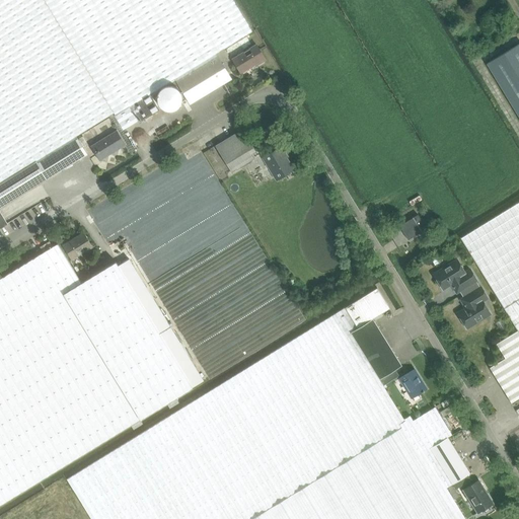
[(114,114),(43,0),(0,0),(0,207),(87,154),(76,136),(114,114)]
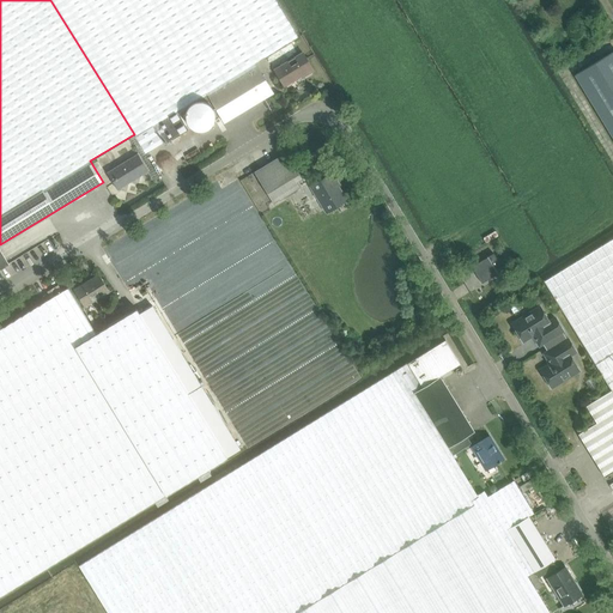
[(176,111),(206,93),(256,64),(263,59),(298,37),(275,0),(50,0),(134,134),(135,135),(134,137),(145,153),(162,143),(152,126),(176,111)]
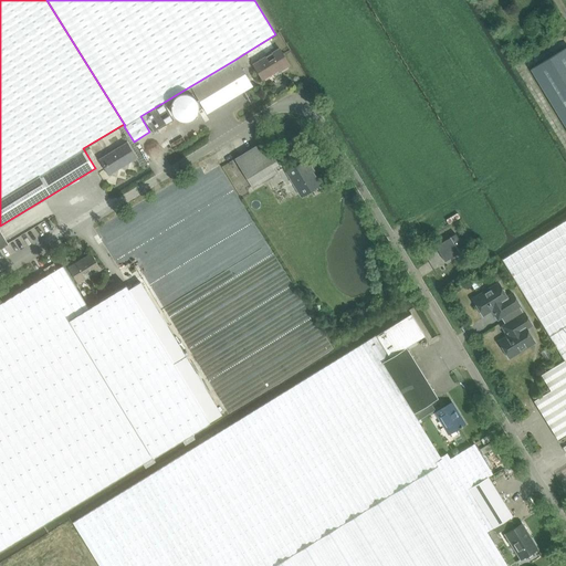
[(253,64),(262,80),(278,71),(279,72),(290,65),(280,48),(253,64)]
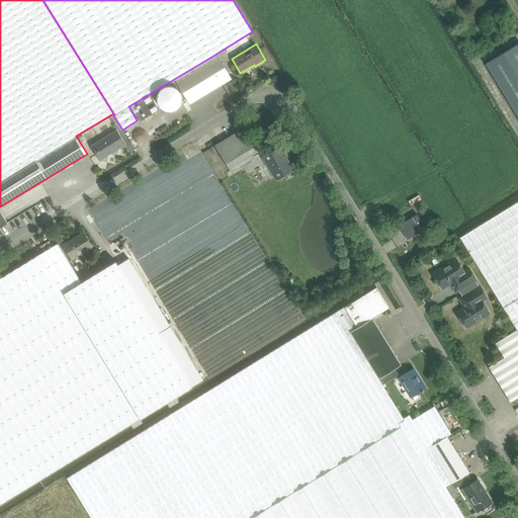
[(517,44),(486,64),(517,115),(517,44)]
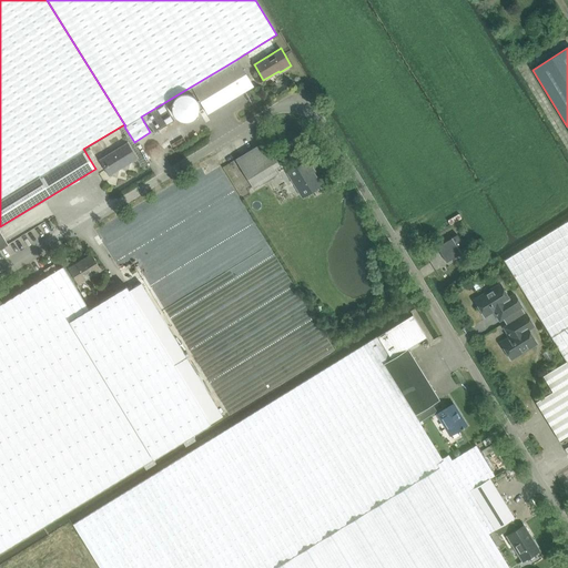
[(244,54),(237,59),(242,67),(250,62),(249,61),(244,54)]
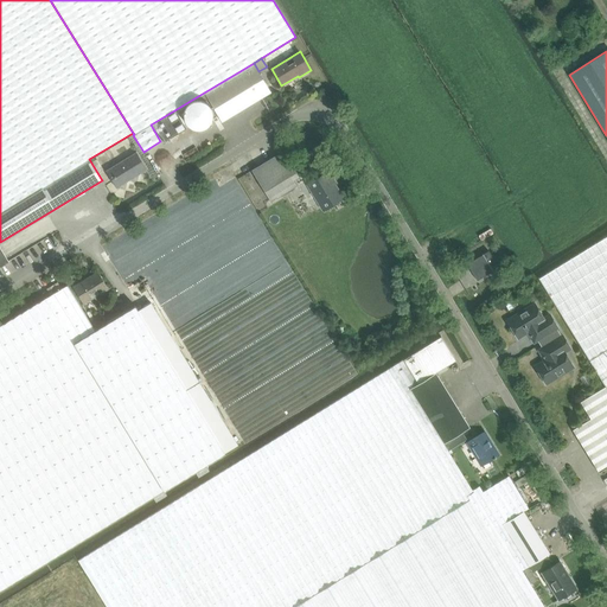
[(254,63),(204,93),(206,95),(222,121),(224,120),(264,95),(266,95),(270,91),(259,71),(254,63)]
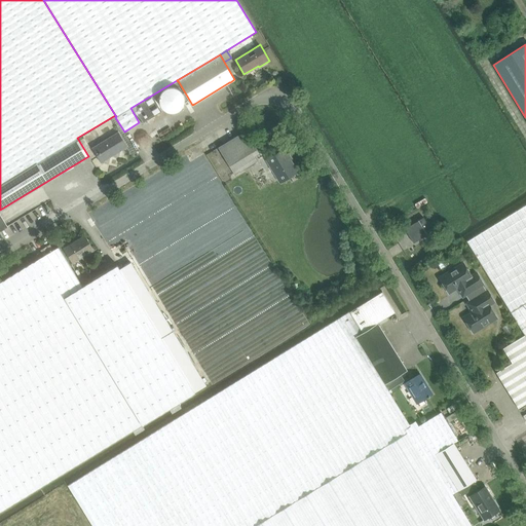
[(183,101),(184,99),(183,97),(183,95),(182,92),(181,90),(179,88),(177,87),(175,86),(173,86),(171,86),(167,86),(165,87),(163,88),(162,90),(160,92),(159,95),(159,97),(159,99),(159,101),(159,103),(160,105),(162,107),(163,108),(165,110),(167,110),(171,111),(173,111),(175,110),(177,110),(179,108),(180,107),(182,105),(183,103),(183,101)]
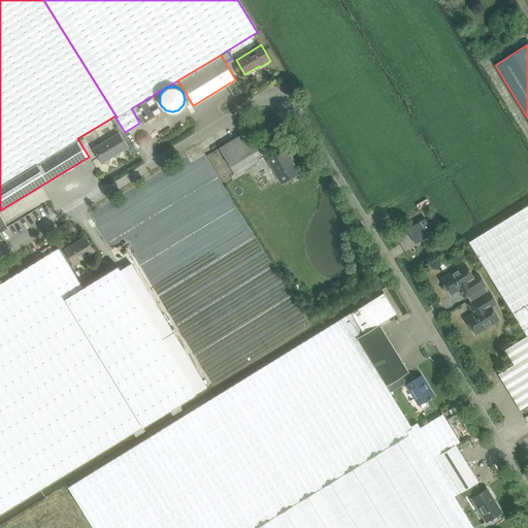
[(140,125),(162,112),(152,96),(131,108),(139,123),(140,125)]
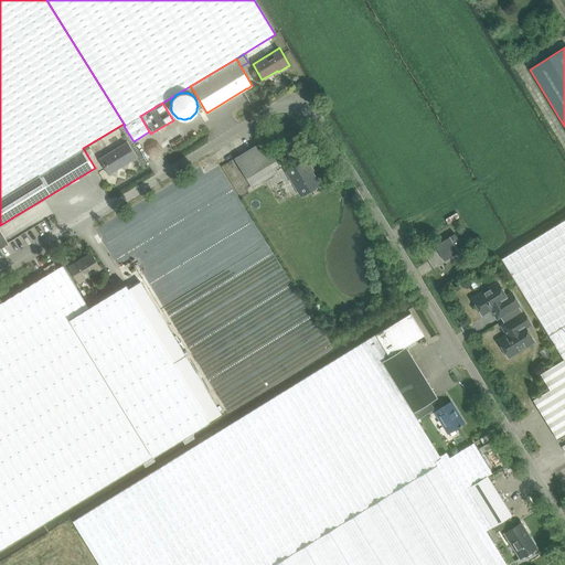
[(264,140),(234,159),(252,188),(277,172),(274,168),(279,164),(264,140)]
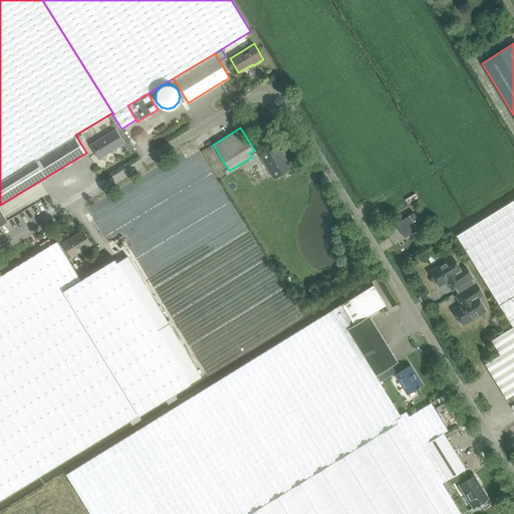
[(98,160),(124,144),(115,129),(89,145),(98,160)]
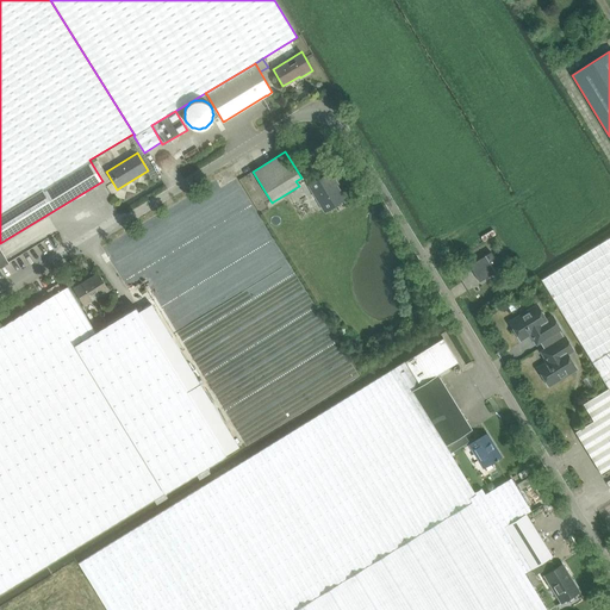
[(325,212),(344,200),(334,182),(335,181),(330,173),(310,185),(325,212)]
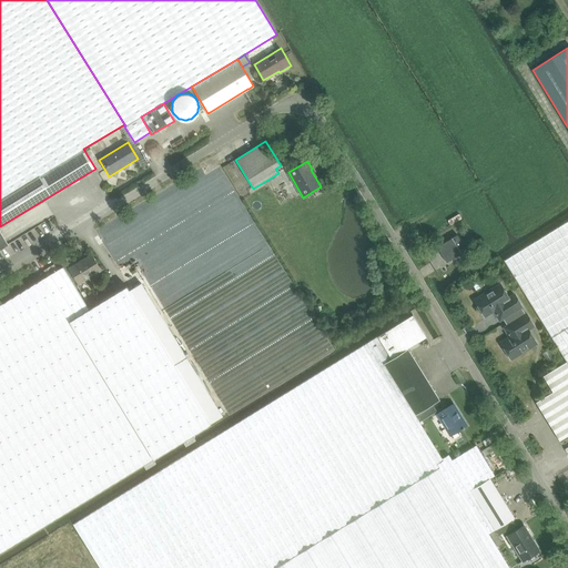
[(567,220),(504,260),(553,336),(567,361),(561,365),(555,368),(543,376),(553,392),(536,402),(560,442),(567,437),(567,220)]
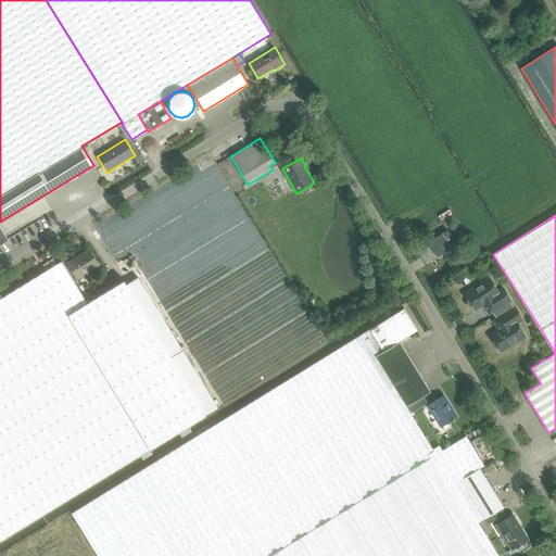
[(437,256),(457,244),(449,230),(428,242),(437,256)]
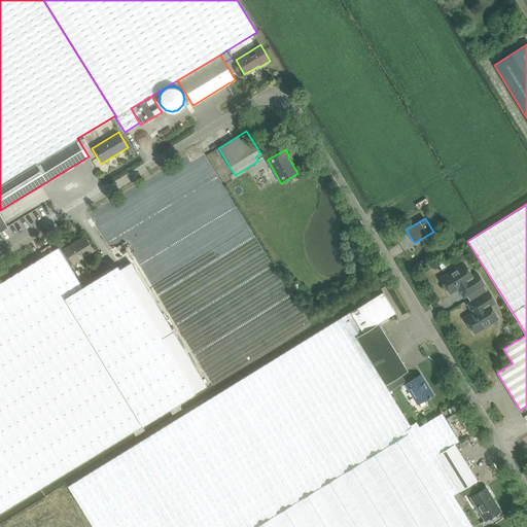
[(94,250),(84,236),(63,248),(72,264),(94,250)]
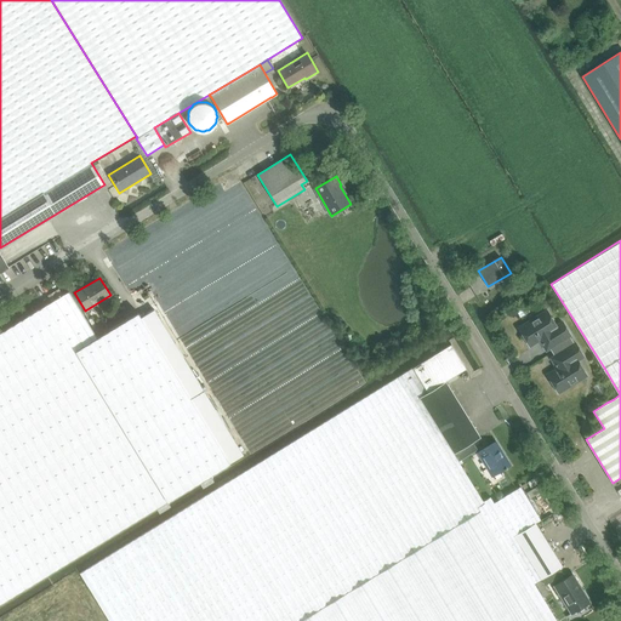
[(51,301),(62,294),(58,289),(47,296),(51,301)]
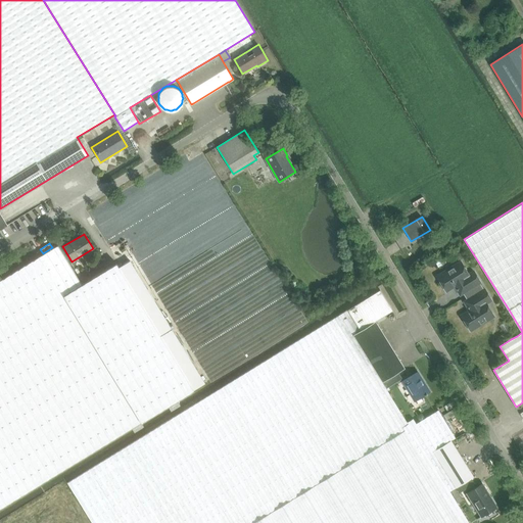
[(0,508),(192,388),(203,382),(130,260),(119,268),(115,264),(82,284),(58,245),(57,245),(0,280),(0,508)]
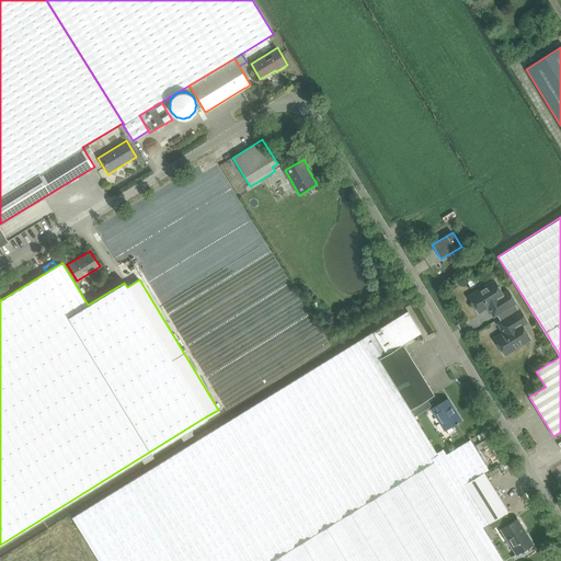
[(493,271),(487,274),(491,281),(496,276),(493,271)]
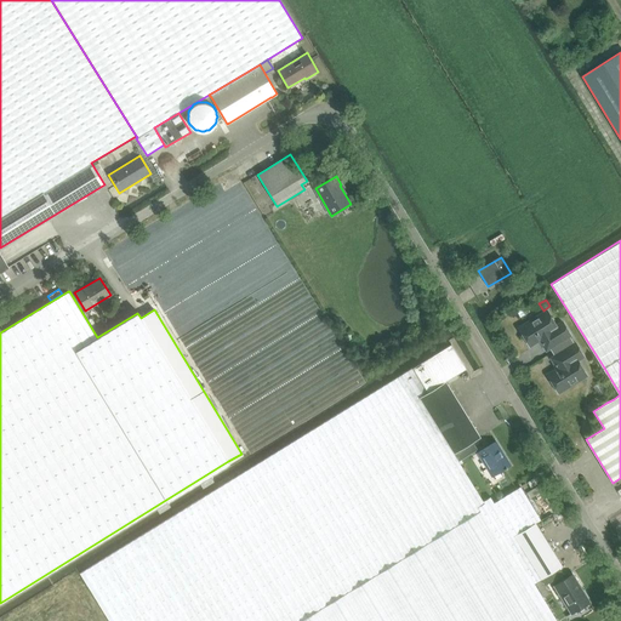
[(525,307),(516,312),(519,318),(529,312),(525,307)]
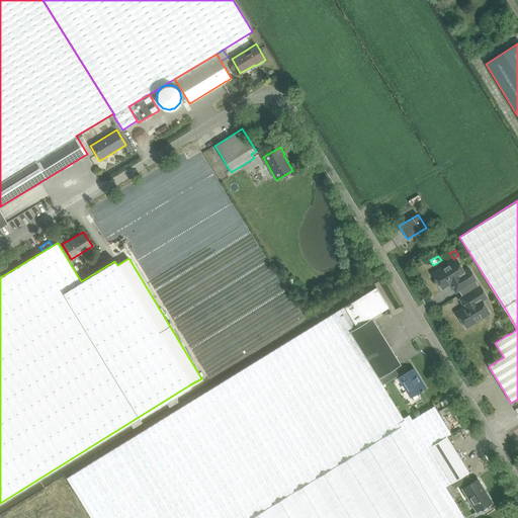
[(461,293),(477,283),(475,280),(476,279),(469,268),(464,271),(456,259),(432,273),(441,288),(450,283),(455,291),(459,289),(461,293)]
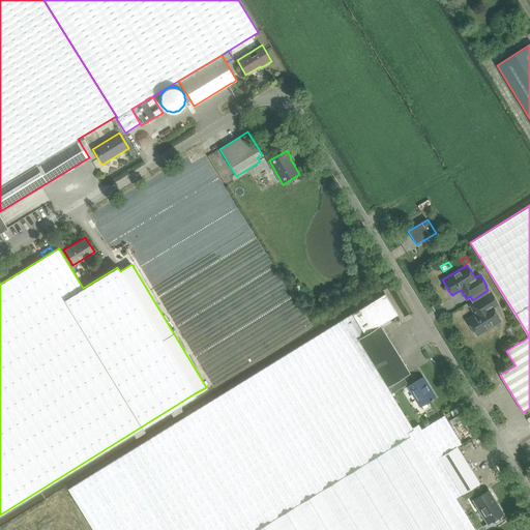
[(476,335),(501,320),(493,307),(498,303),(492,293),(490,294),(488,290),(472,300),(474,303),(471,305),(476,315),(467,320),(476,335)]
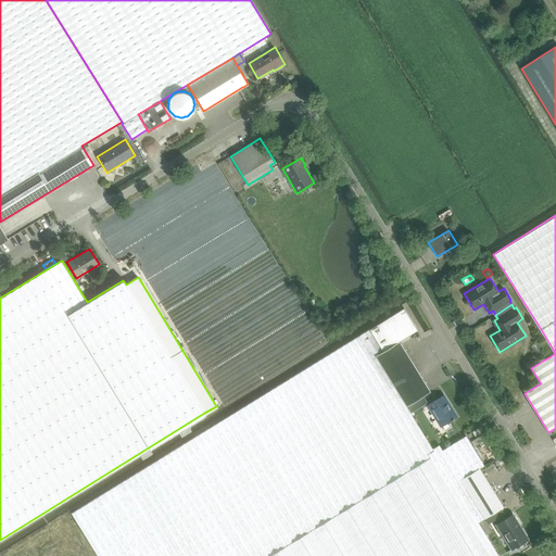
[(430,391),(399,341),(417,330),(404,308),(369,329),(362,335),(71,513),(97,555),(263,555),(434,451),(432,449),(406,406),(430,391)]
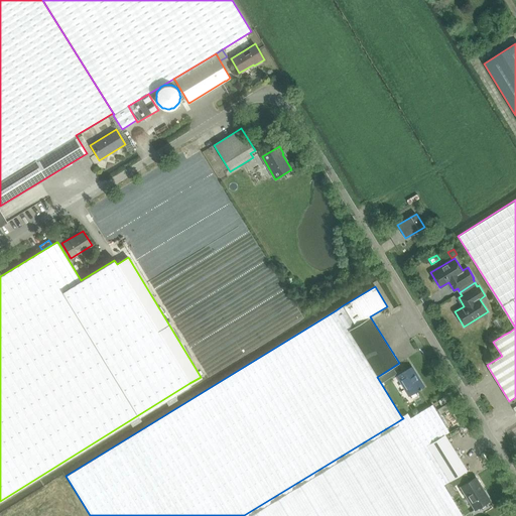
[(498,318),(493,321),(498,330),(503,326),(498,318)]
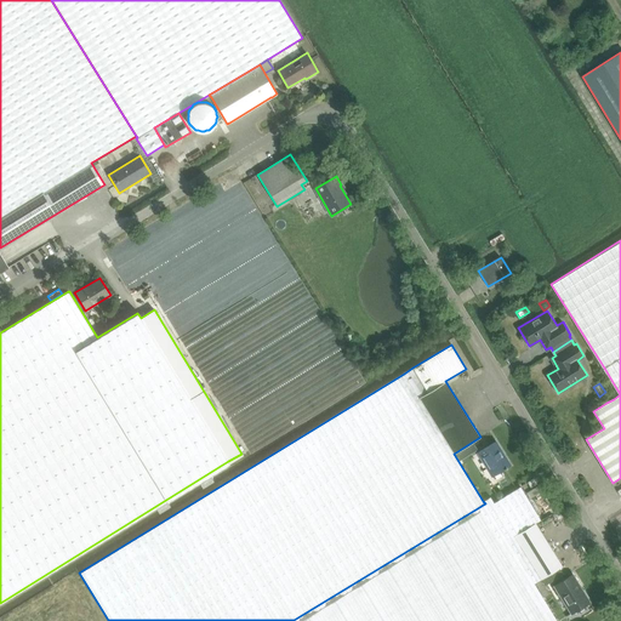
[(493,476),(510,465),(503,455),(502,456),(494,443),(478,453),(493,476)]
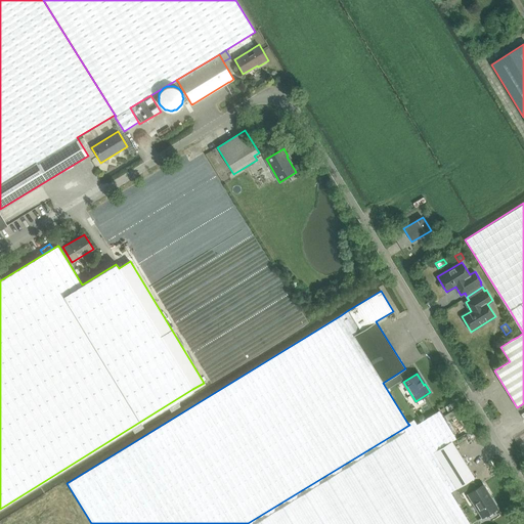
[(446,420),(456,413),(454,409),(444,416),(446,420)]
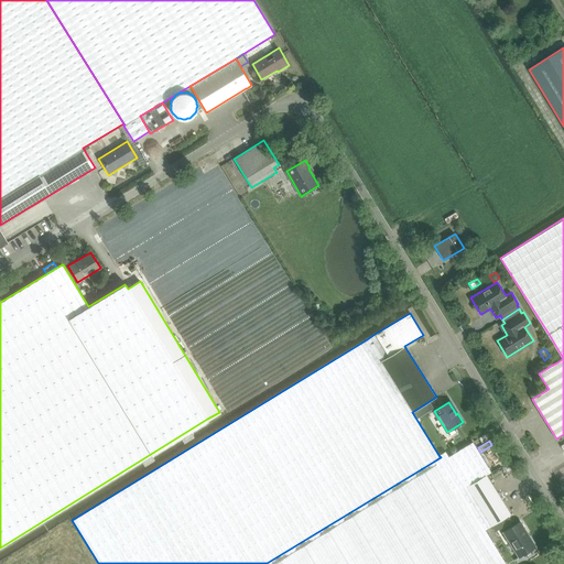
[(486,475),(491,472),(473,442),(448,456),(442,461),(272,563),(505,563),(485,529),(490,525),(495,532),(511,521),(508,516),(510,514),(486,475)]
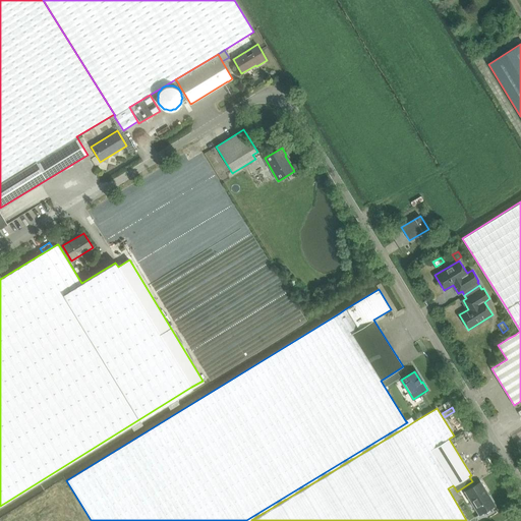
[(408,425),(414,421),(411,417),(405,420),(407,422),(408,425)]
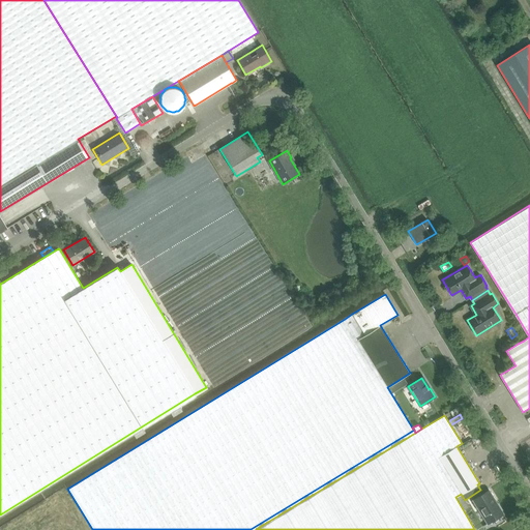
[(488,523),(502,513),(488,491),(473,500),(488,523)]
